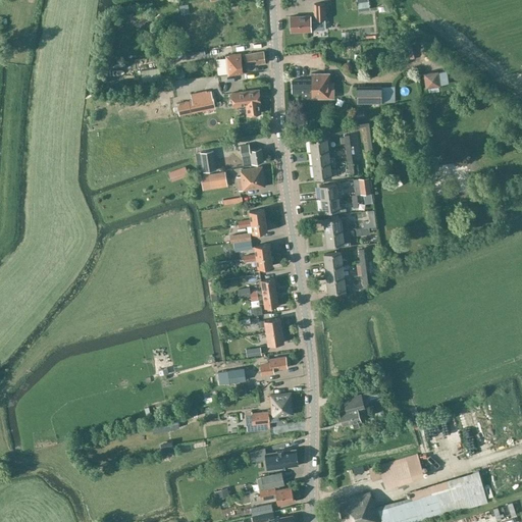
[(353,4),(356,12),(363,10),(361,2),(353,4)]
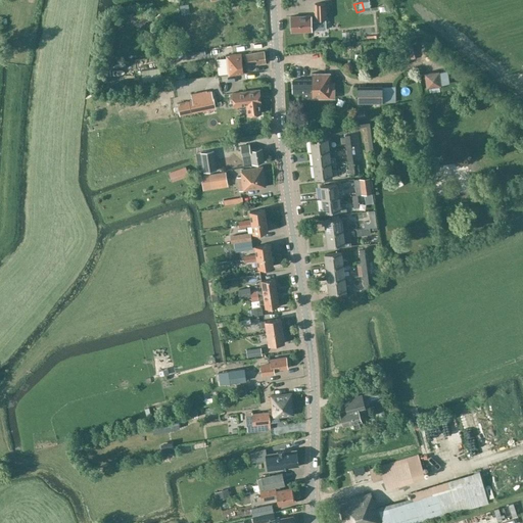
[(184,3),(174,4),(176,13),(185,12),(184,3)]
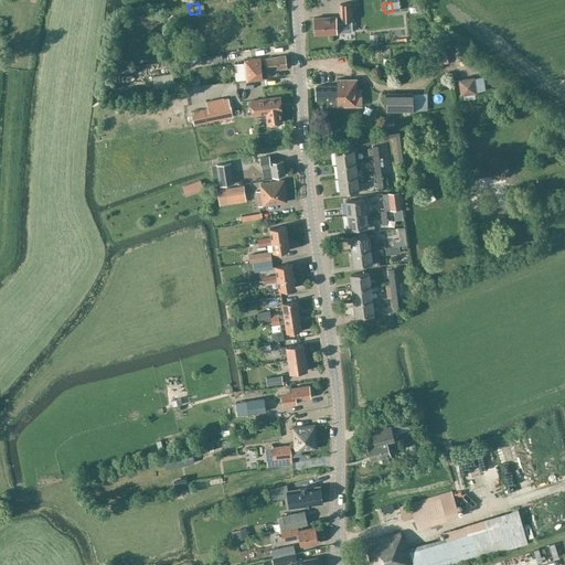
[(341,22),(353,21),(352,3),(340,3),(341,22)]
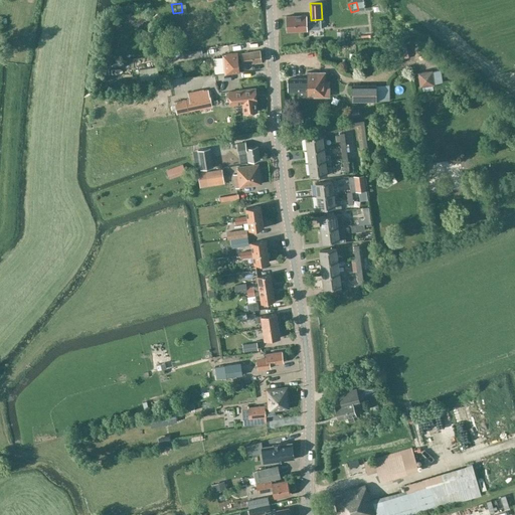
[(287,32),(307,30),(306,15),(286,16),(287,32)]
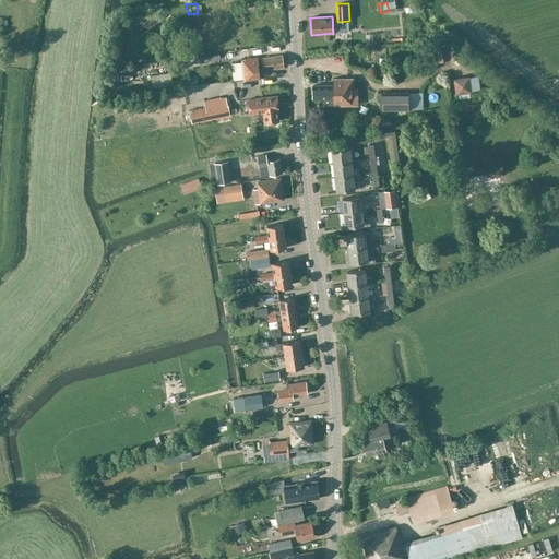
[(258,57),(241,59),(244,81),(260,79),(259,71),(284,68),(282,49),(273,50),(274,56),(258,58),(258,57)]
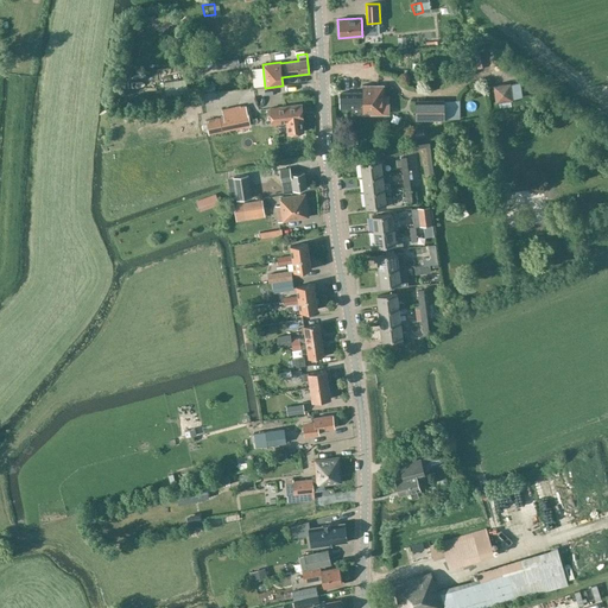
[(187,78),(165,81),(166,96),(188,93),(187,78)]
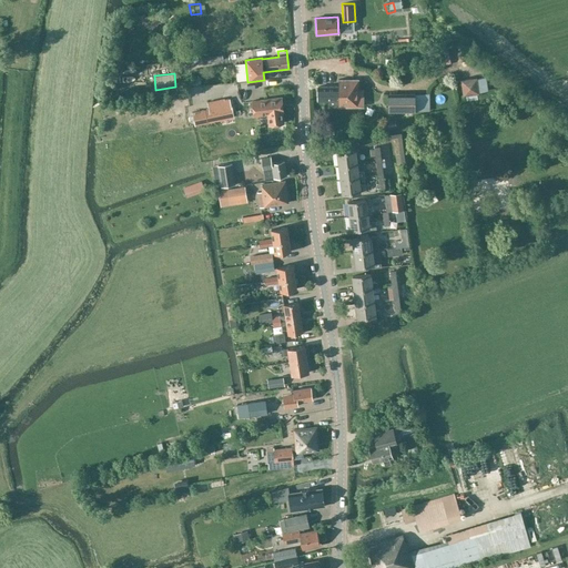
[(454,75),(455,92),(470,92),(470,74),(454,75)]
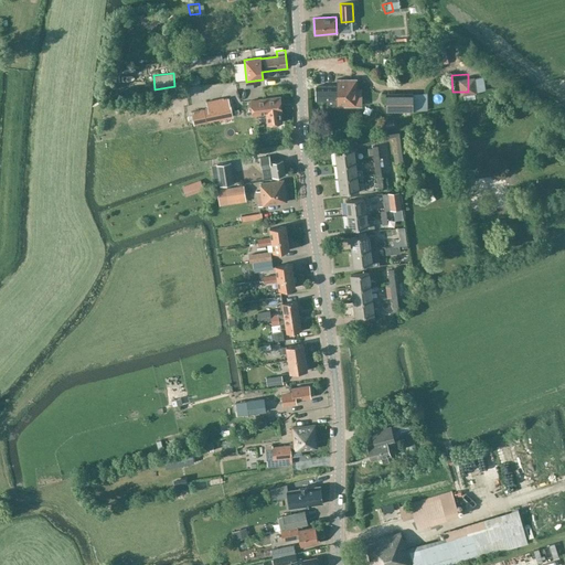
[(337,87),(316,87),(317,100),(337,100),(337,107),(358,107),(358,78),(337,78),(337,87)]
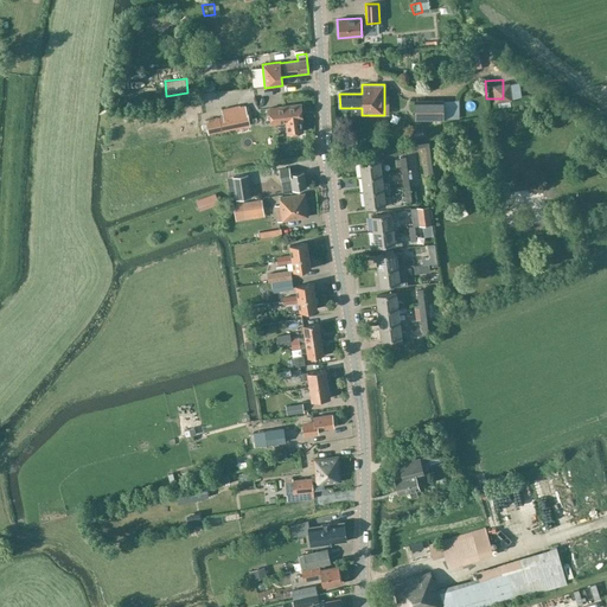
[(459,101),(443,101),(443,100),(415,100),(415,120),(443,120),(459,119),(459,101)]
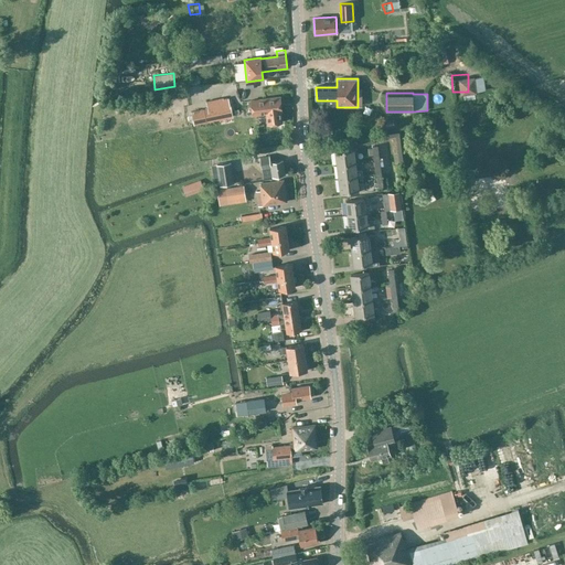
[(267,124),(283,121),(281,112),(279,96),(252,100),(253,115),(266,114),(267,124)]
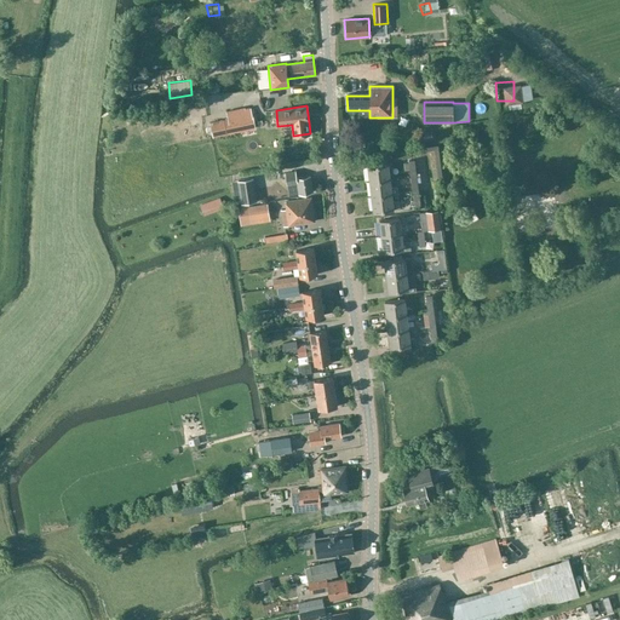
[(224,120),(228,133),(256,127),(253,114),(252,114),(251,108),(246,109),(245,108),(227,112),(228,119),(224,120)]
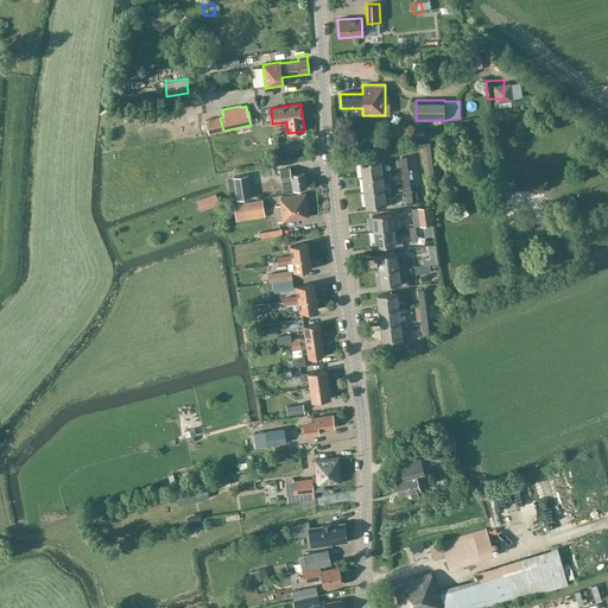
[(362,178),(384,176),(381,160),(361,163),(362,178)]
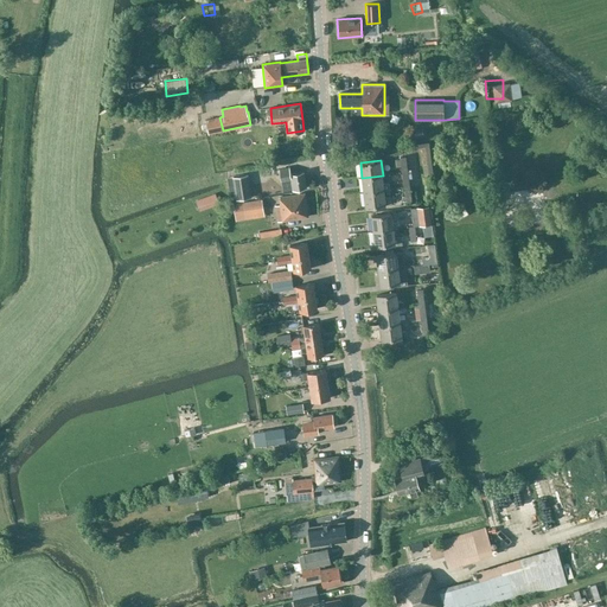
[(292,191),(307,187),(305,172),(291,173),(289,167),(274,171),(274,173),(280,173),(281,181),(291,180),(292,191)]
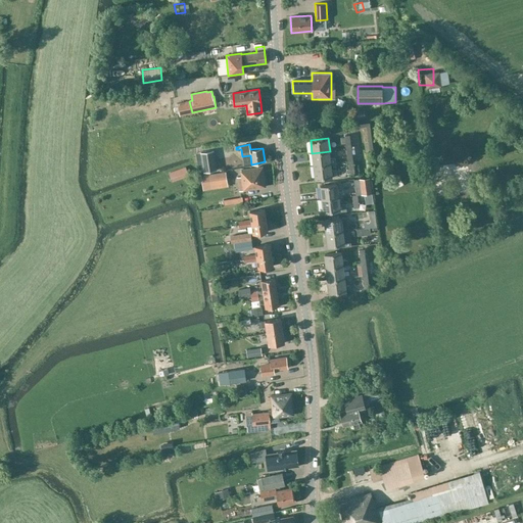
[(348,160),(353,160),(352,154),(355,153),(354,147),(351,148),(351,147),(346,148),(348,160)]
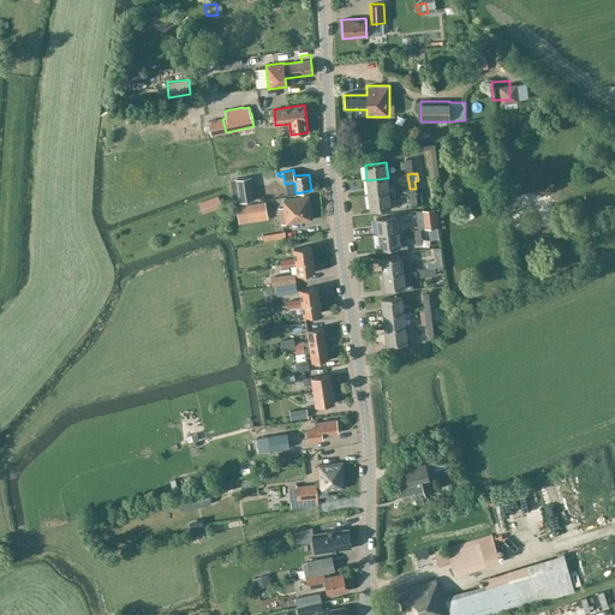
[(236,179),(239,203),(256,201),(252,177),(236,179)]
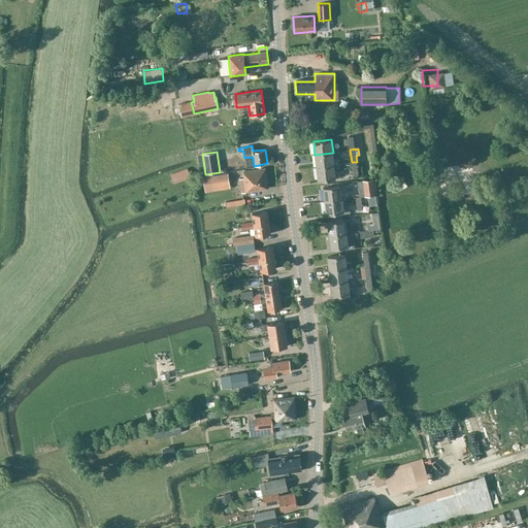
[(317,167),(334,165),(339,165),(338,159),(333,160),(333,153),(315,155),(317,167)]
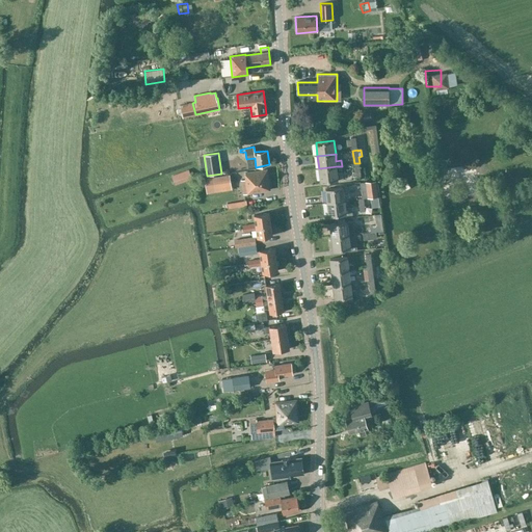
[(337,166),(319,168),(321,182),(339,180),(344,179),(343,173),(338,174),(337,166)]
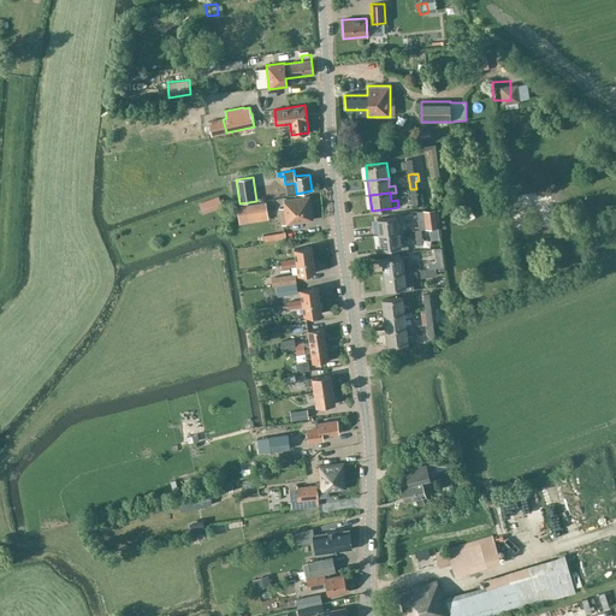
[(525,209),(522,195),(507,197),(510,212),(525,209)]
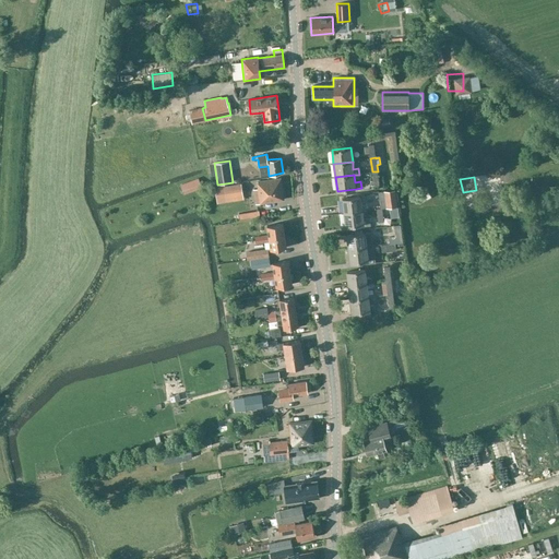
[(260,203),(284,200),(281,178),(258,181),(259,188),(253,189),(256,204),(260,203)]
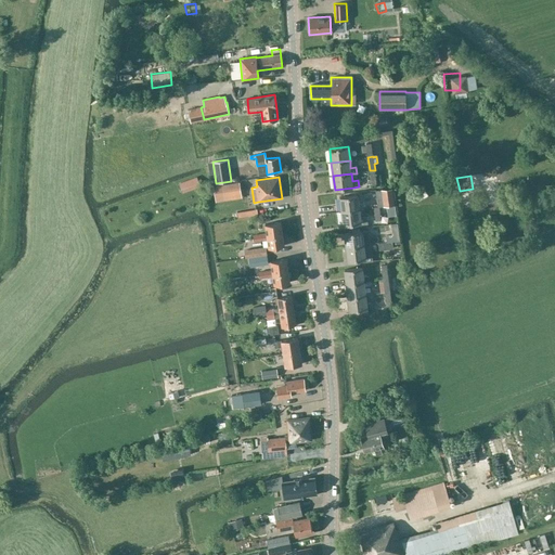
[(214,186),(216,197),(241,194),(240,183),(214,186)]
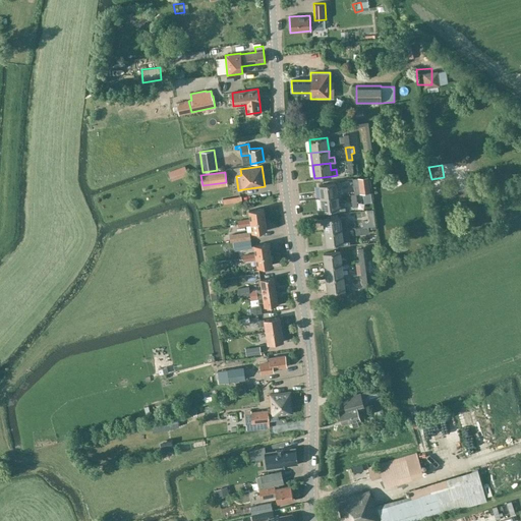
[(360,193),(363,193),(370,192),(368,176),(358,177),(360,193)]
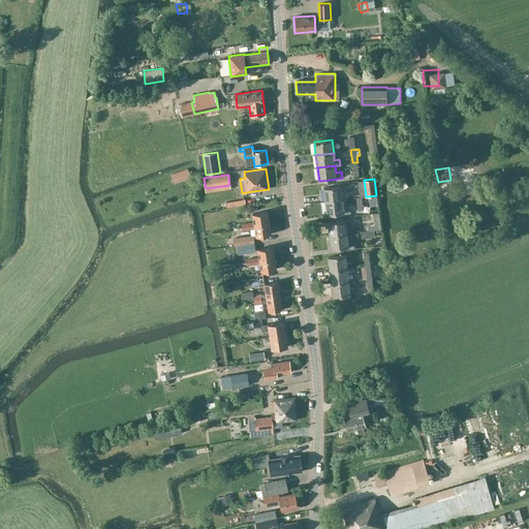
[(397,186),(400,191),(408,186),(405,181),(397,186)]
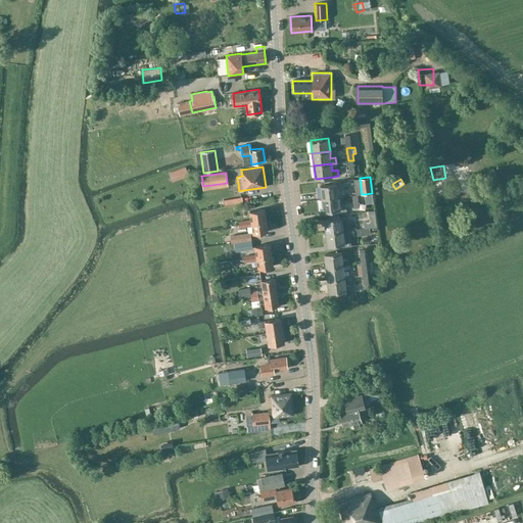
[(322,199),(339,197),(337,184),(321,186),(322,199)]
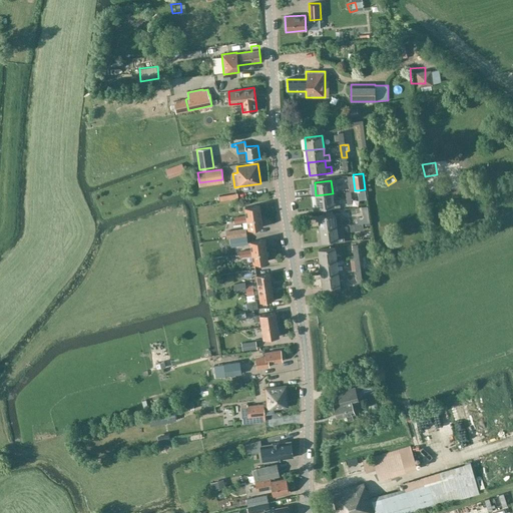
[(333,193),(316,195),(317,208),(335,206),(335,205),(339,205),(338,200),(334,201),(333,193)]
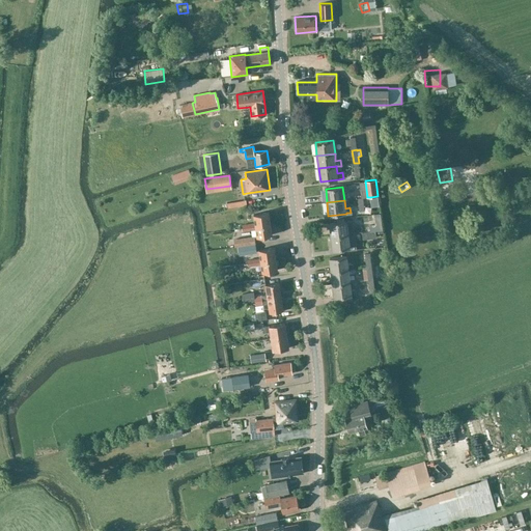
[(242,227),(271,224),(269,212),(253,215),(253,219),(250,219),(250,223),(242,225),(242,227)]
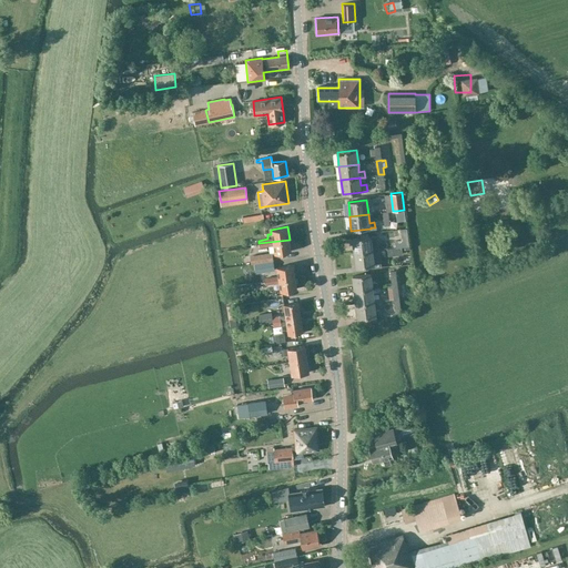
[(354,253),(373,251),(372,237),(352,240),(354,253)]
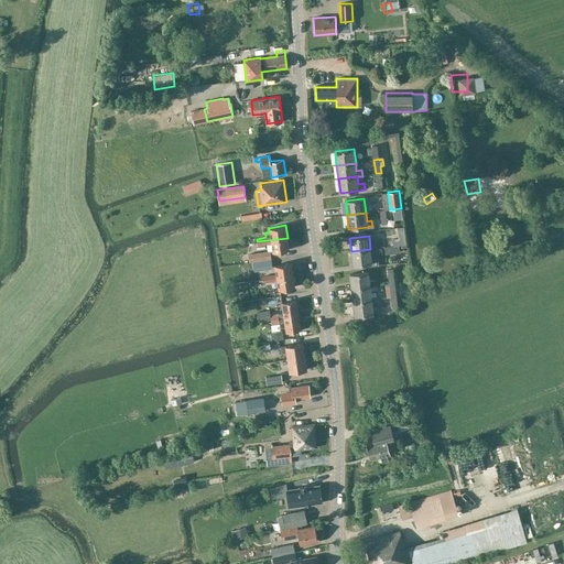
[(288,238),(257,241),(258,246),(271,243),(272,253),(289,250),(288,238)]
